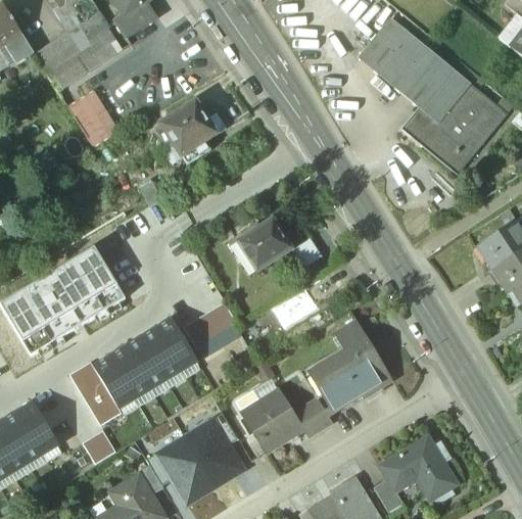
[(56,0),(59,5),(60,7),(65,4),(67,8),(80,0),(56,0)]
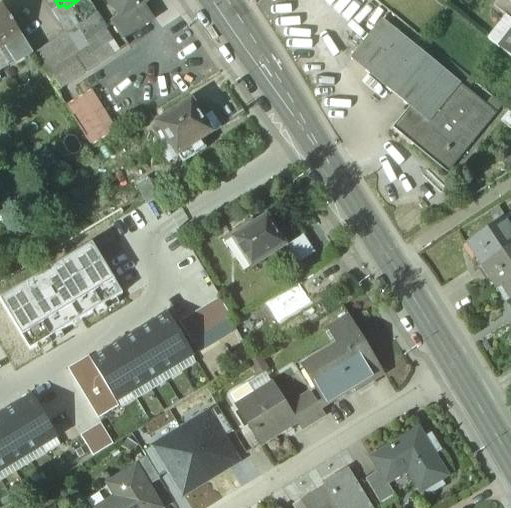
[(78,0),(66,8),(77,25),(86,39),(106,26),(89,0),(78,0)]
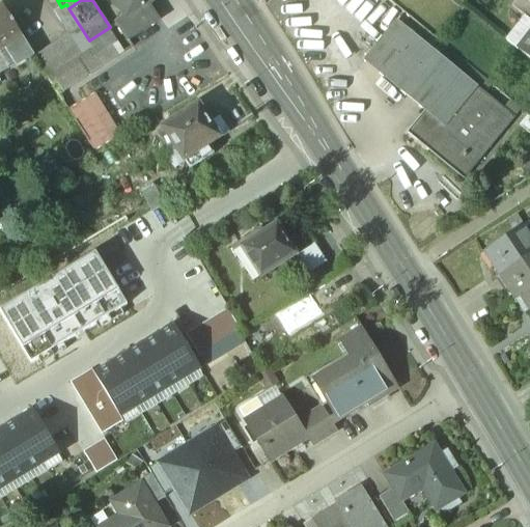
[(117,0),(127,15),(128,16),(148,2),(151,0),(117,0)]
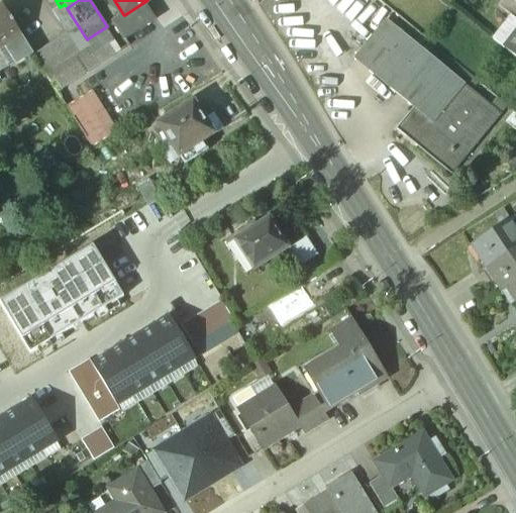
[(503,0),(500,4),(515,16),(515,0),(503,0)]
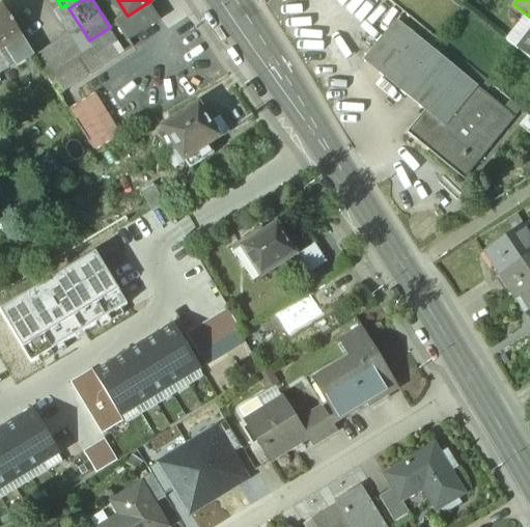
[(148,2),(128,16),(127,15),(118,21),(129,37),(159,18),(148,2)]
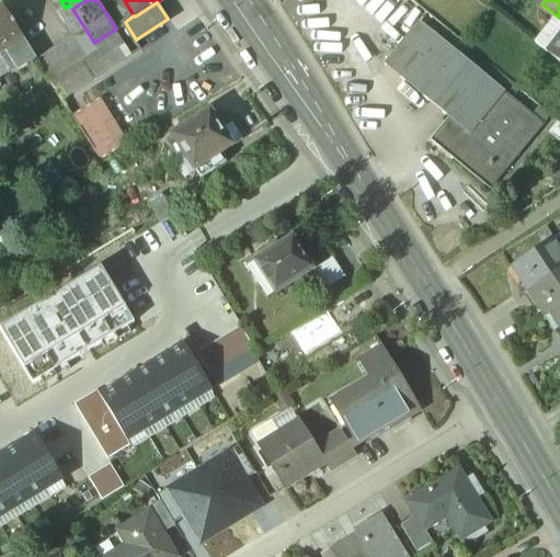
[(4,3),(0,6),(0,52),(9,47),(19,68),(36,57),(4,3)]
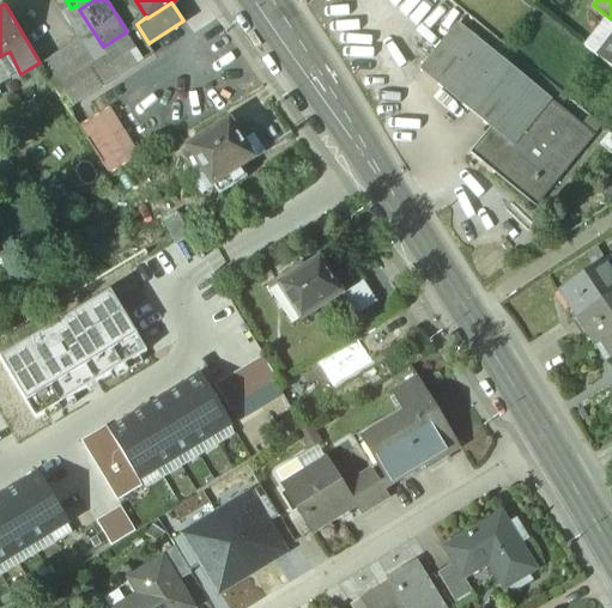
[(79,10),(77,5),(71,8),(70,6),(64,11),(71,24),(72,23),(82,37),(92,30),(79,10)]
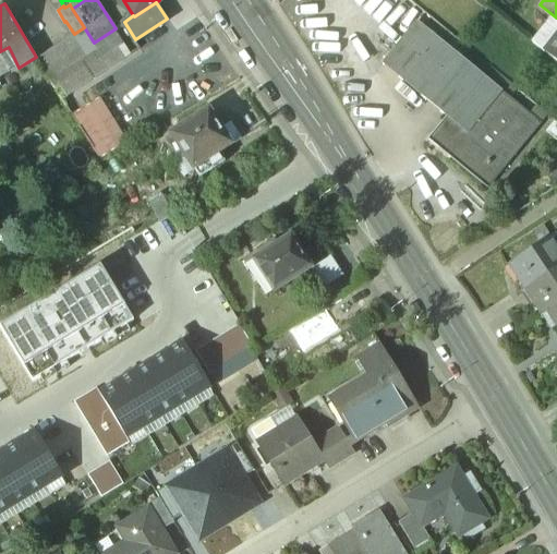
[(449,116),(430,139),(489,185),(542,121),(419,20),(384,62),(449,116)]
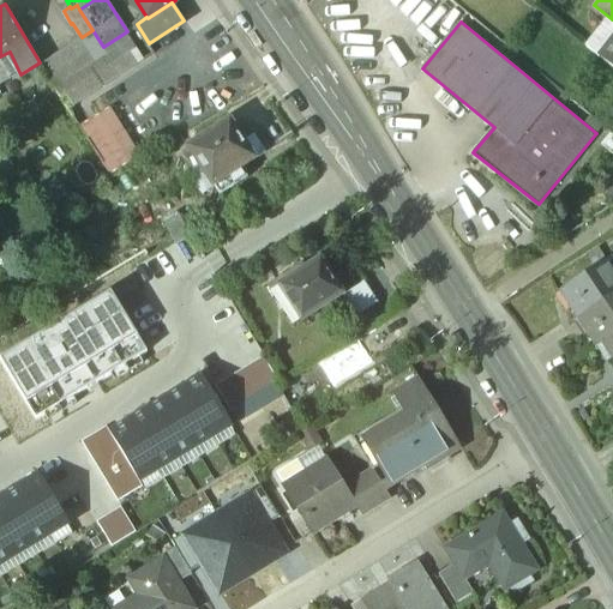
[(82,37),(40,64),(68,107),(144,58),(127,31),(103,47),(92,30),(82,37)]
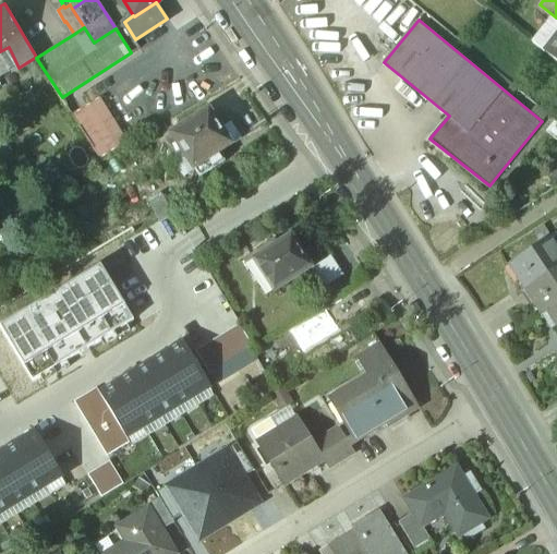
[(122,81),(104,93),(128,131),(146,119),(122,81)]
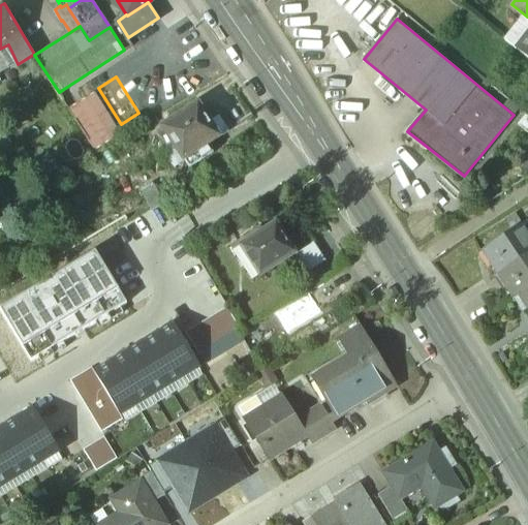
[(199,101),(163,125),(164,126),(157,130),(166,144),(173,140),(184,157),(185,157),(190,165),(214,150),(208,142),(220,134),(199,101)]
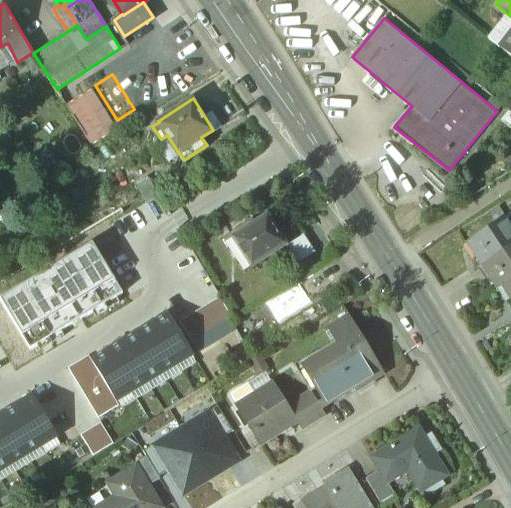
[(94,102),(73,114),(86,135),(107,122),(106,121),(94,102)]
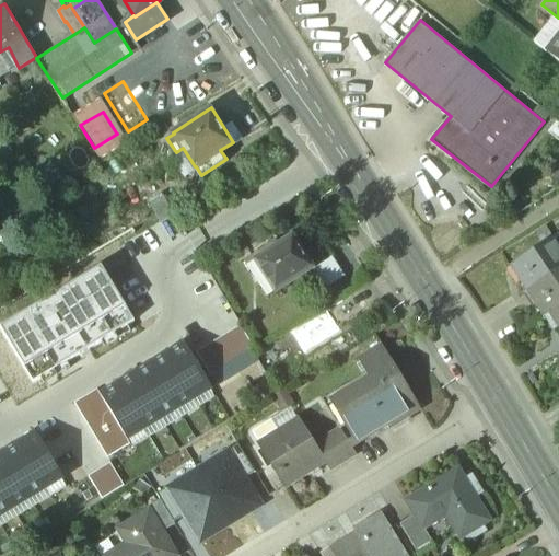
[(117,134),(94,148),(102,159),(132,139),(125,127),(116,132),(117,134)]
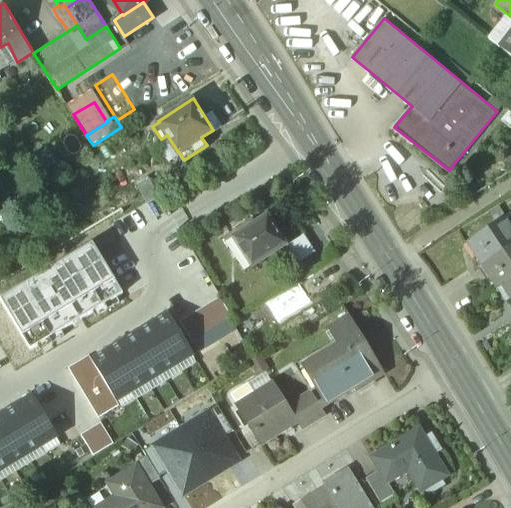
[(510,145),(498,154),(510,170),(510,145)]
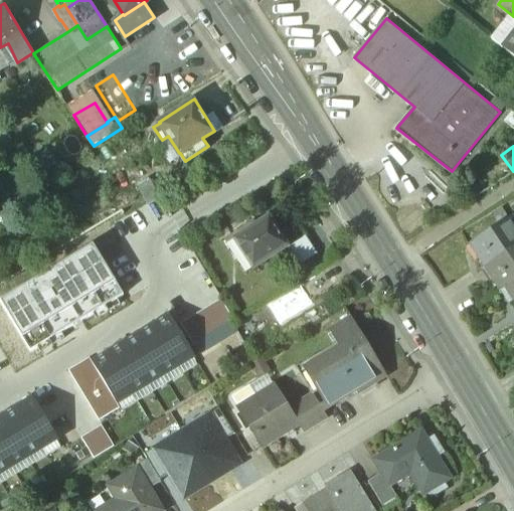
[(149,175),(138,182),(145,194),(157,187),(149,175)]
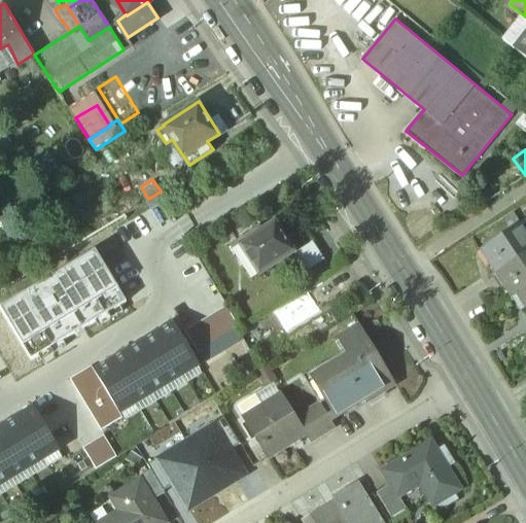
[(161,192),(148,199),(153,208),(166,200),(161,192)]
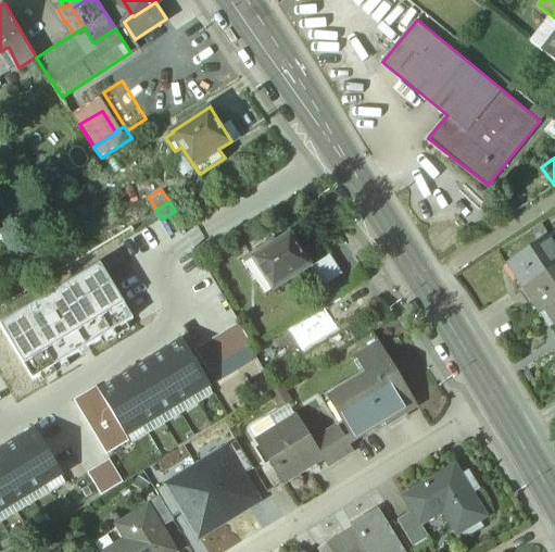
[(292,233),(275,243),(272,238),(244,255),(266,290),(275,285),(276,287),(312,265),(292,233)]
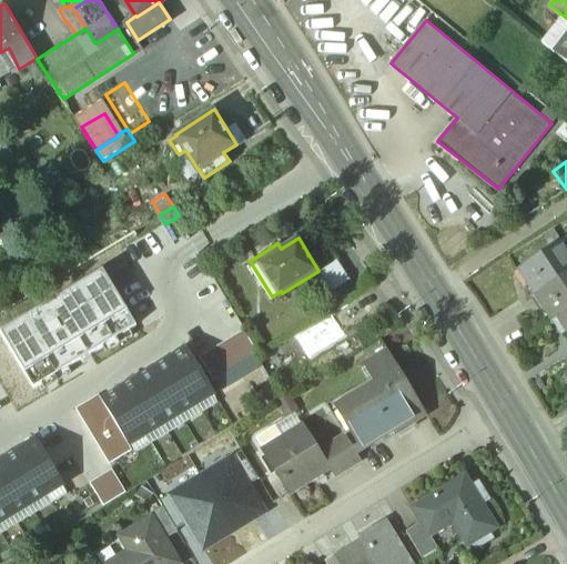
[(566,238),(520,267),(537,292),(566,273),(566,238)]
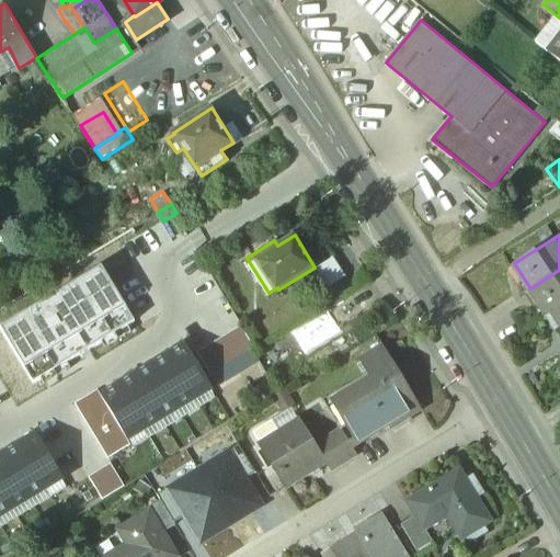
[(135,319),(102,265),(1,327),(34,381),(135,319)]
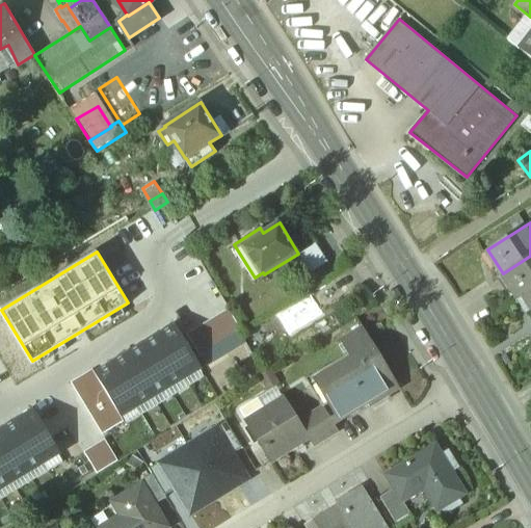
[(530,256),(503,273),(519,298),(525,294),(530,290),(530,256)]
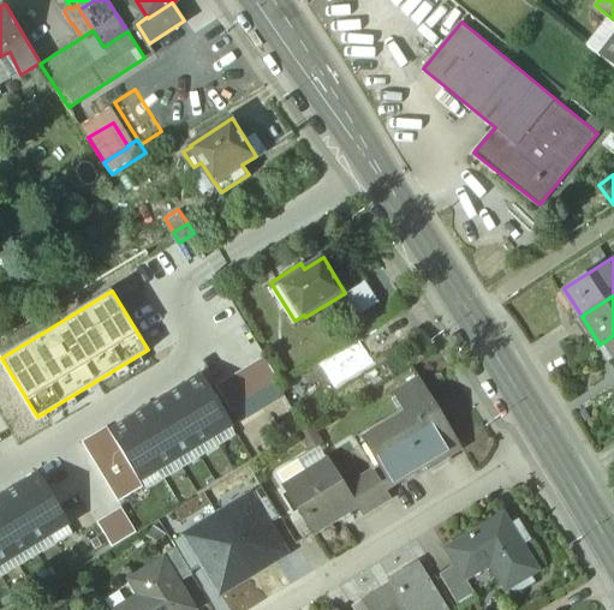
[(218,384),(232,408),(280,378),(264,356),(218,384)]
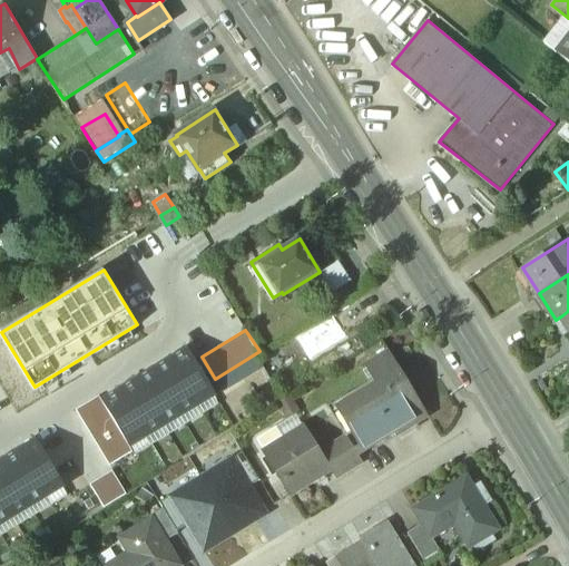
[(199,405),(216,394),(188,348),(172,359),(199,405)]
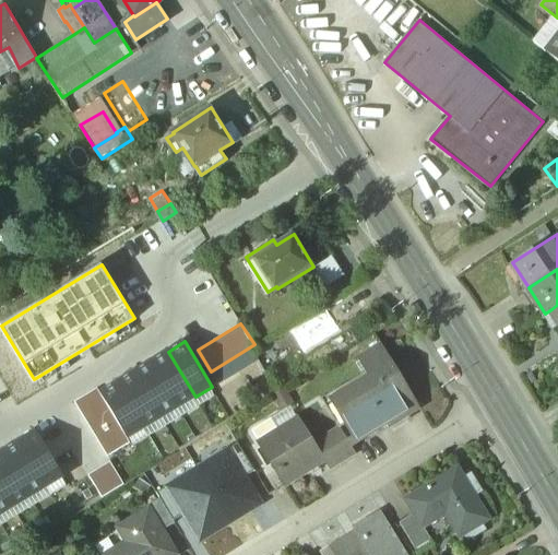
[(420,405),(382,342),(359,356),(371,376),(333,399),(358,439),(388,422),(390,425),(420,405)]
